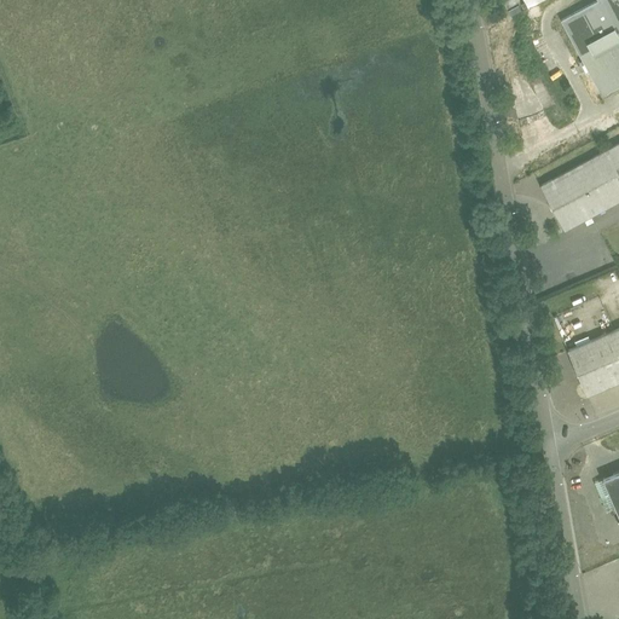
[(618,0),(596,0),(562,18),(584,59),(583,61),(582,62),(586,69),(588,70),(589,69),(605,97),(618,88),(618,0)]
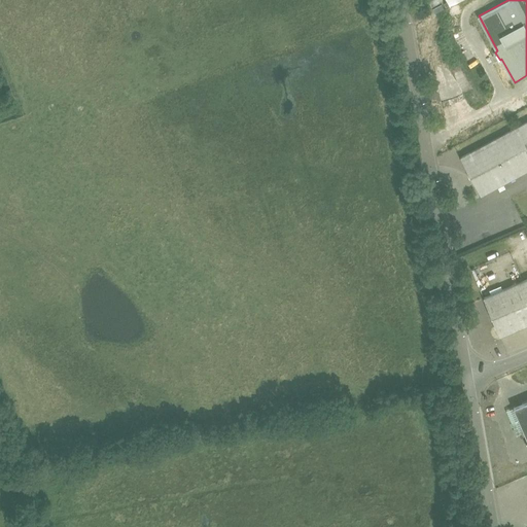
[(443,3),(433,8),(436,13),(446,8),(443,3)]
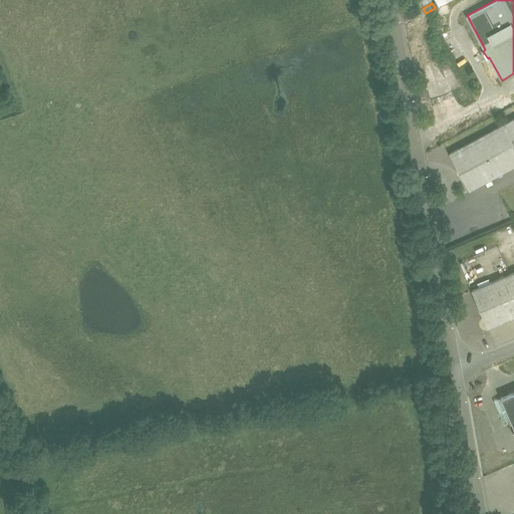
[(513,118),(459,148),(450,153),(459,170),(457,170),(459,174),(461,173),(470,190),(479,185),(479,184),(513,165),(513,118)]
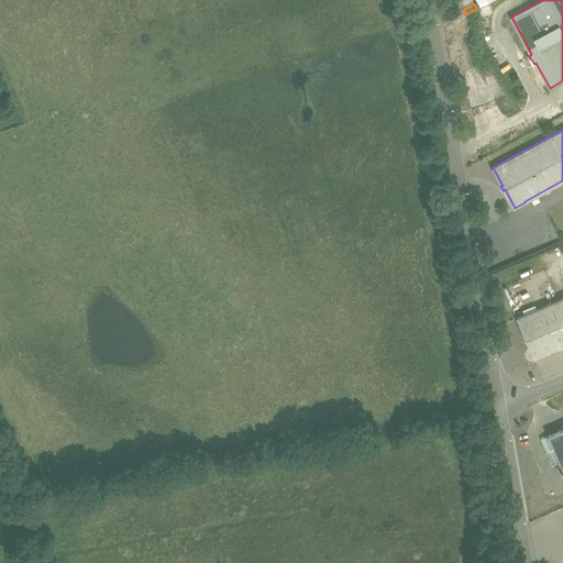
[(562,297),(517,317),(534,359),(562,345),(562,297)]
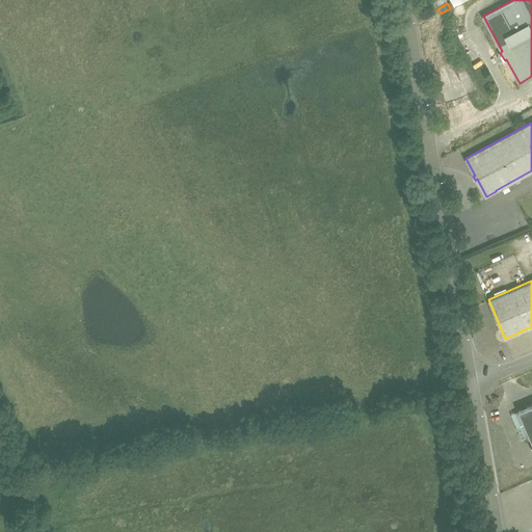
[(531,404),(520,410),(529,433),(531,440),(531,404)]
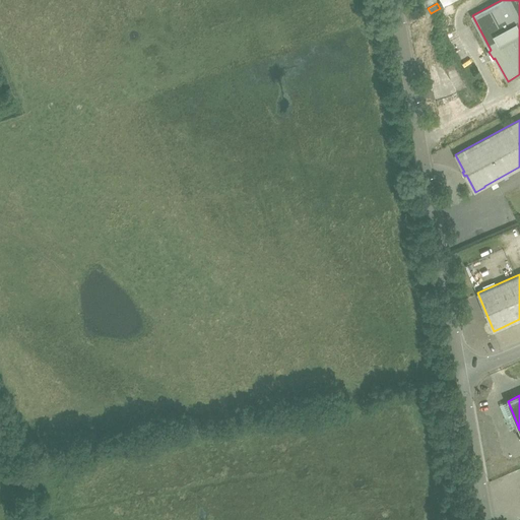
[(517,424),(508,401),(500,404),(510,427),(517,424)]
